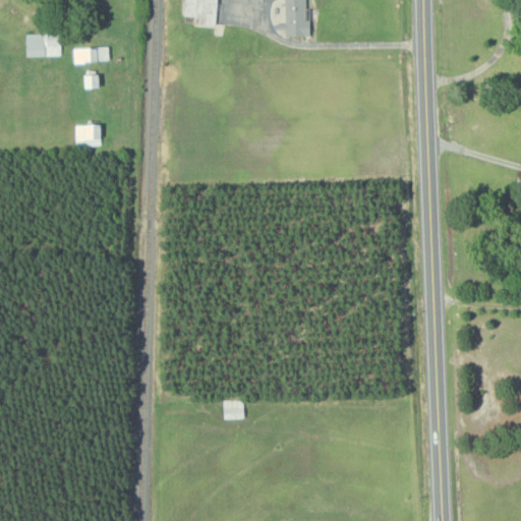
[(193,25),(216,26),(216,0),(183,0),(183,15),(194,15),(193,25)]
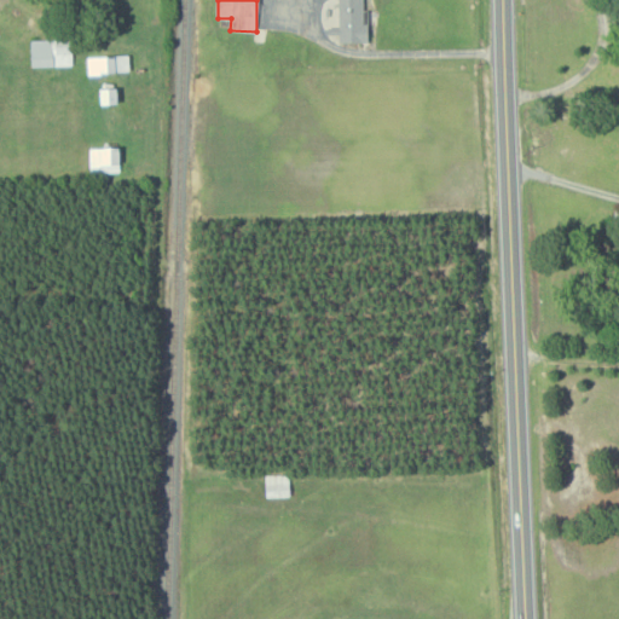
[(368,42),(366,9),(360,9),(360,0),(337,0),(339,42),(368,42)]
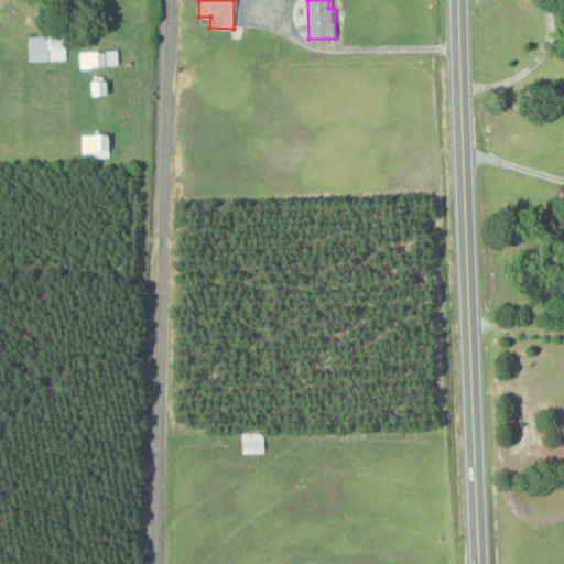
[(26,36),(28,61),(65,60),(64,35),(26,36)]
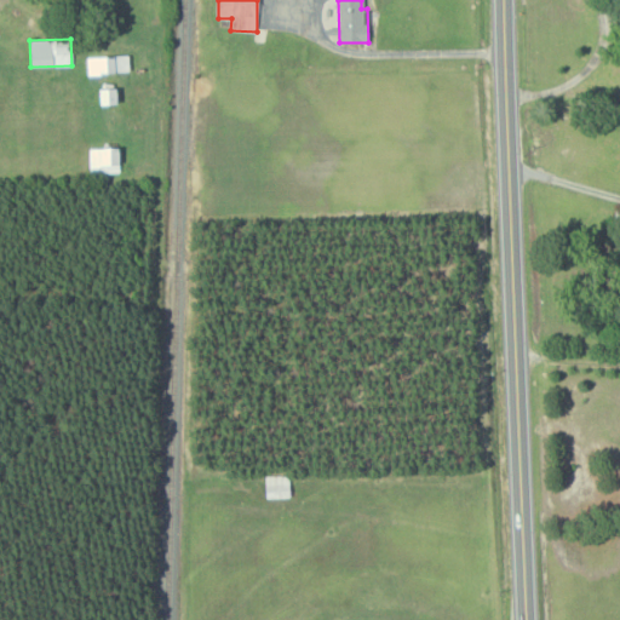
[(87,74),(128,73),(128,56),(86,57),(87,74)]
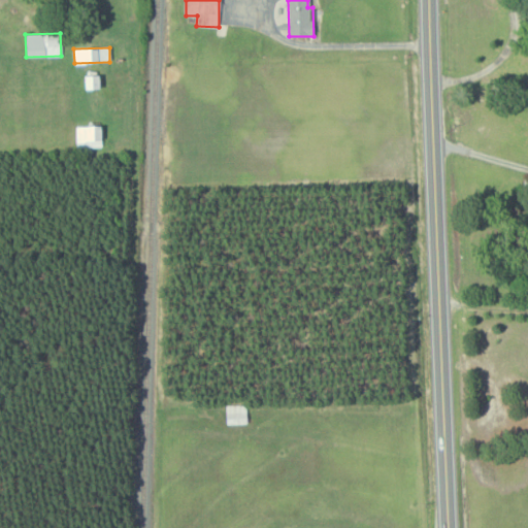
[(76,147),(101,146),(100,126),(75,126),(76,147)]
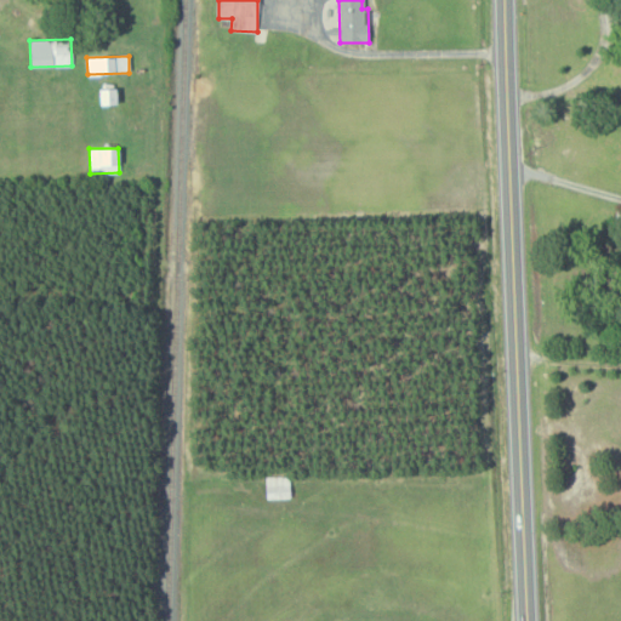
[(267,499),(290,499),(289,477),(266,477),(267,499)]
